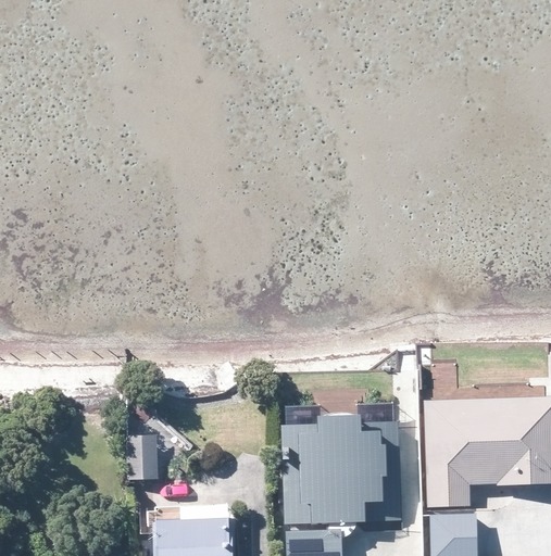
[(468,483),(550,481),(550,396),(423,400),(426,506),(470,505),(468,483)]
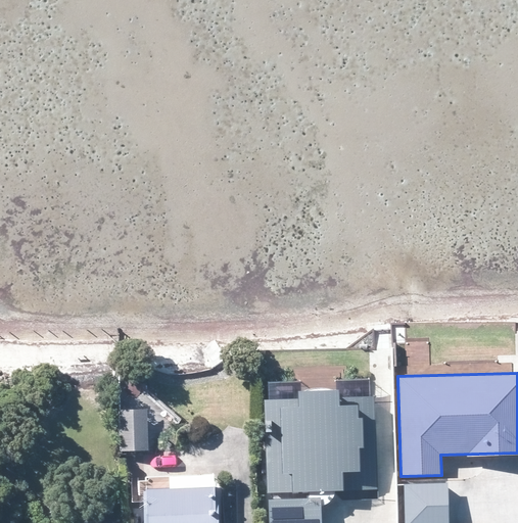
[(120,397),(124,397),(135,397),(135,382),(120,382),(120,397)]
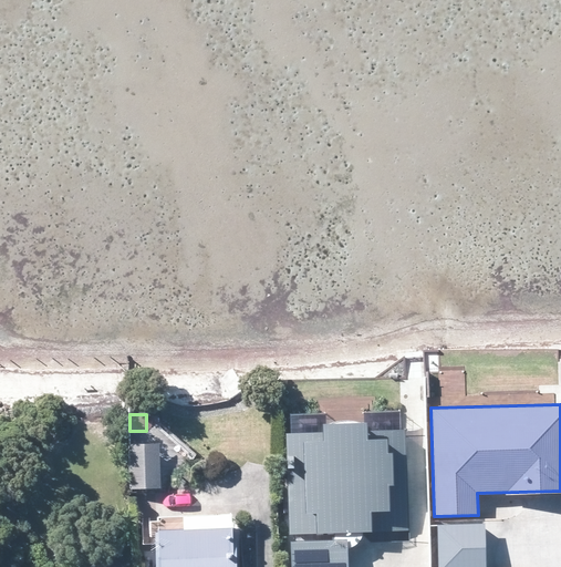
[(408,531),(405,431),(397,431),(375,431),(375,423),(331,423),(331,433),(288,434),(289,533),(408,531)]
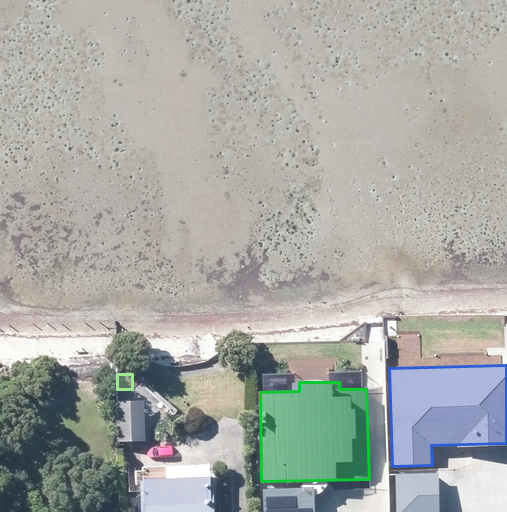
[(122,415),(143,414),(142,395),(121,395),(122,415)]
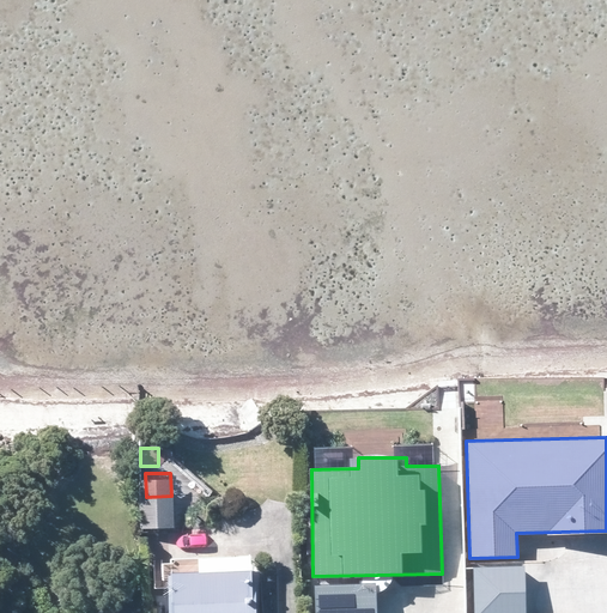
[(149,511),(150,530),(168,529),(168,511),(149,511)]
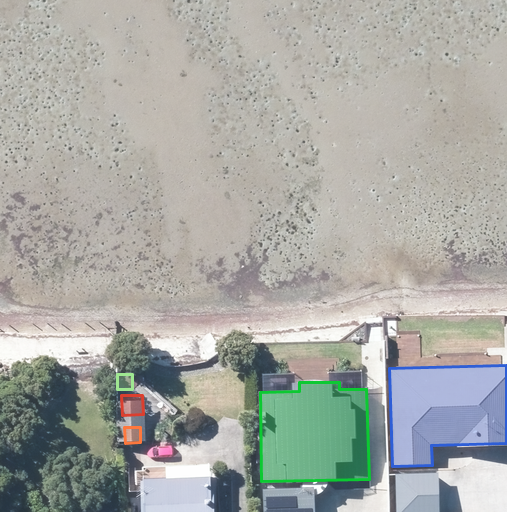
[(215,511),(214,476),(189,477),(189,467),(150,469),(150,479),(145,479),(145,511),(215,511)]
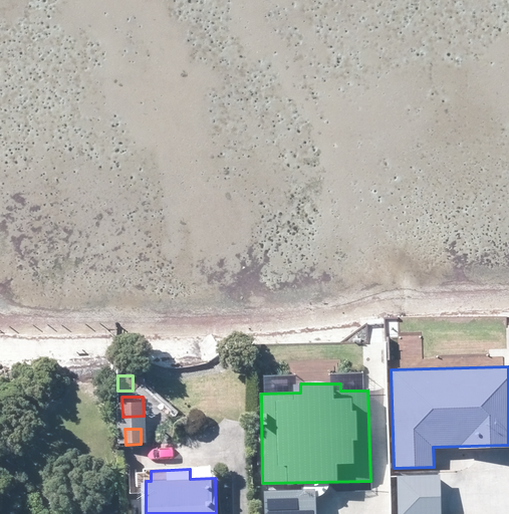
[(398,513),(440,513),(440,476),(434,476),(398,476),(398,513)]
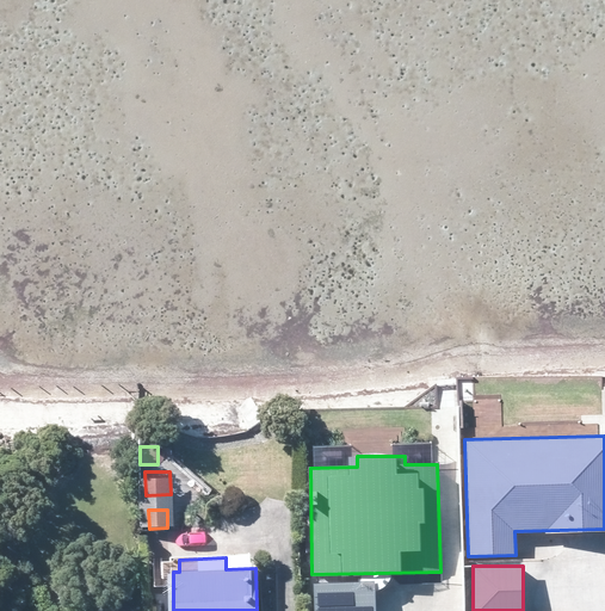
[(320,610),(377,610),(378,590),(378,582),(320,582),(320,610)]
